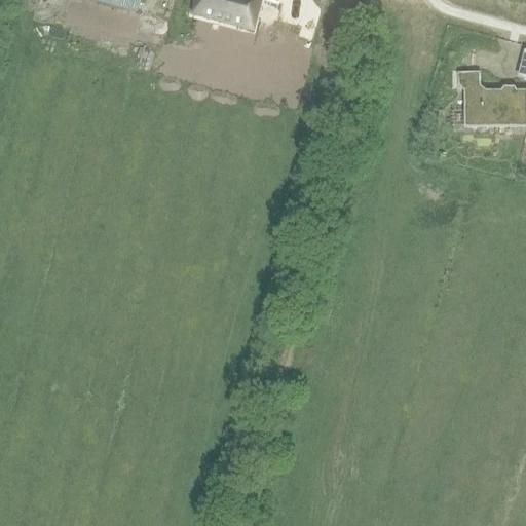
[(198,0),(194,14),(251,30),(259,0),(279,6),(279,4),(262,0),(198,0)]
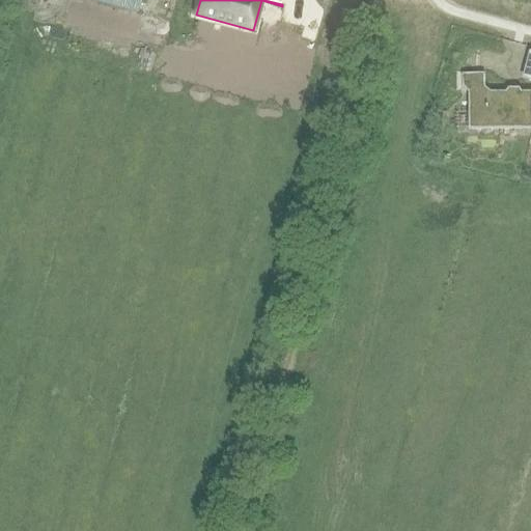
[(316,0),(313,12),(329,17),(333,0),(316,0)]
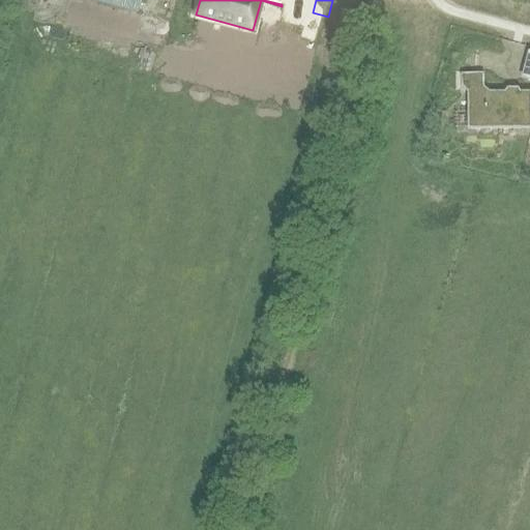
[(139,50),(163,53),(167,20),(143,17),(139,50)]
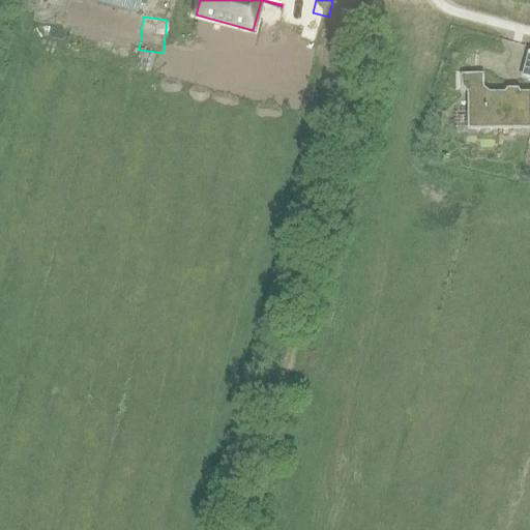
[(529,80),(529,54),(527,54),(521,78),(529,80)]
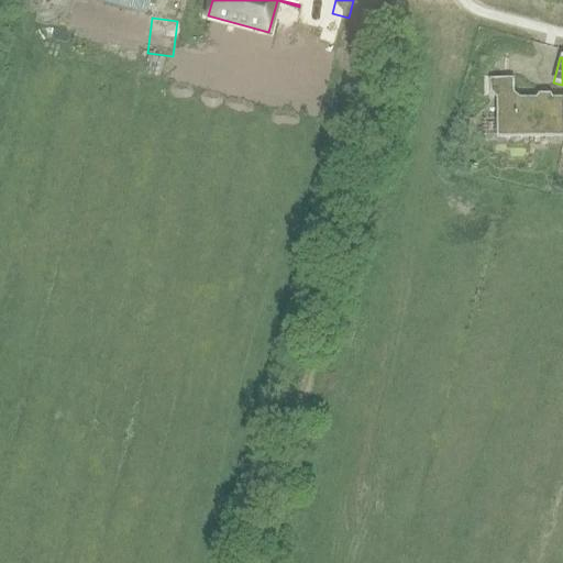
[(492,80),(492,94),(514,94),(514,80),(492,80)]
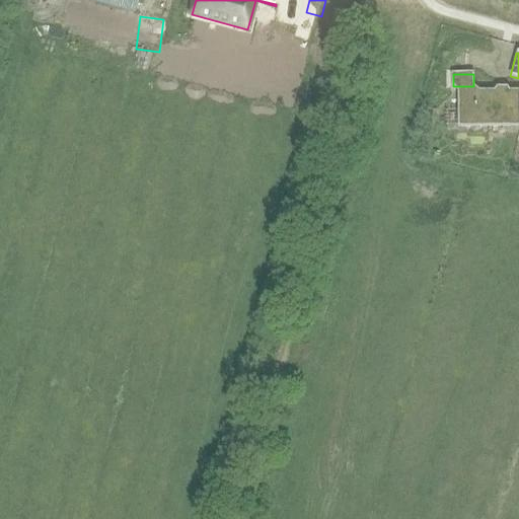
[(457,92),(456,122),(518,122),(518,109),(518,92),(493,93),(479,93),(457,92)]
